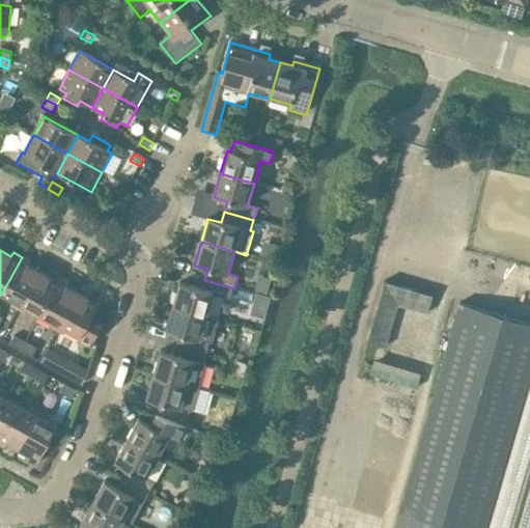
[(11,307),(19,310),(39,272),(28,267),(30,261),(22,257),(1,295),(15,302),(11,307)]
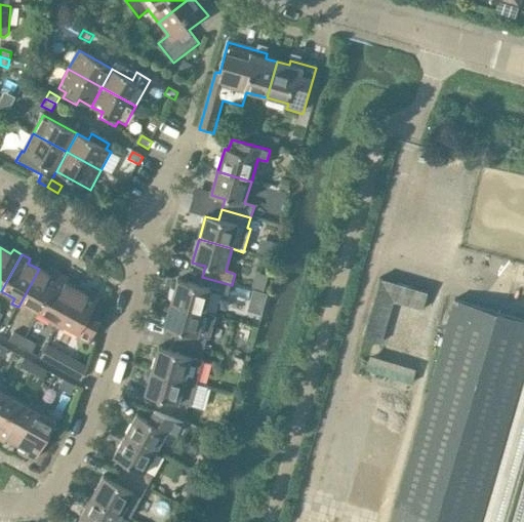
[(27,306),(40,313),(61,275),(52,271),(49,275),(39,269),(18,307),(25,311),(27,306)]
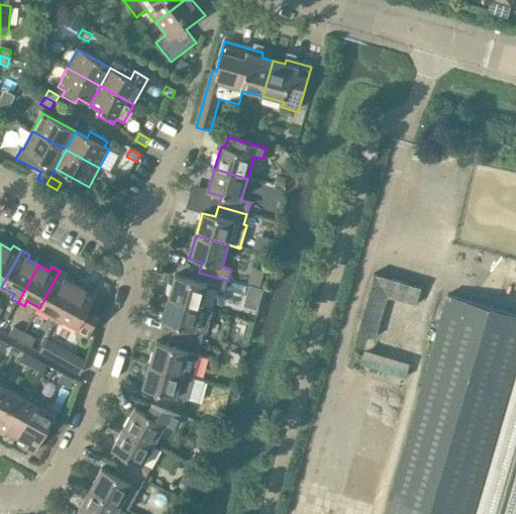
[(49,320),(56,323),(77,286),(66,280),(69,276),(60,271),(39,308),(53,315),(49,320)]
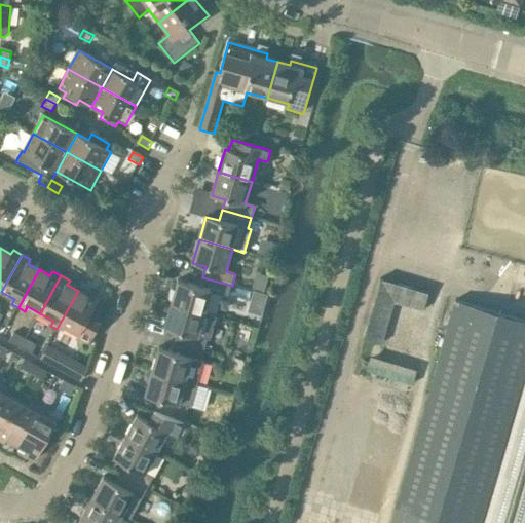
[(178,282),(172,305),(204,314),(212,292),(228,297),(232,286),(202,277),(199,288),(178,282)]
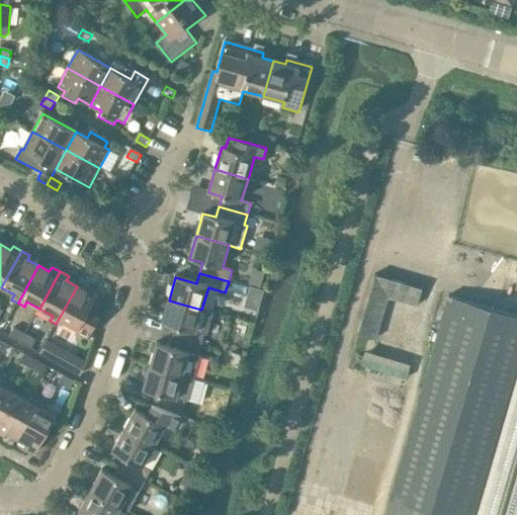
[(358,335),(375,340),(388,299),(417,308),(422,289),(375,276),(358,335)]
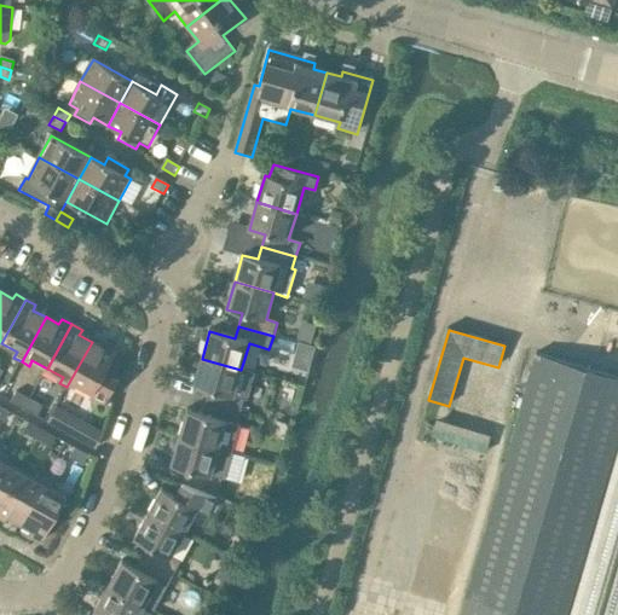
[(90,399),(104,407),(119,381),(115,378),(122,365),(113,360),(117,349),(108,343),(104,349),(92,342),(67,387),(75,390),(78,386),(93,394),(90,399)]
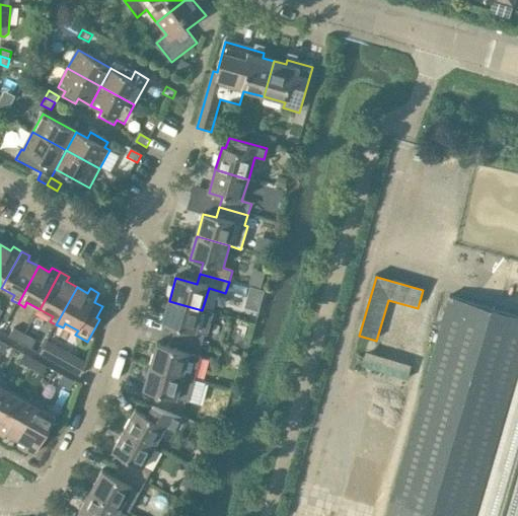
[(517,317),(450,298),(386,515),(517,515),(517,317)]
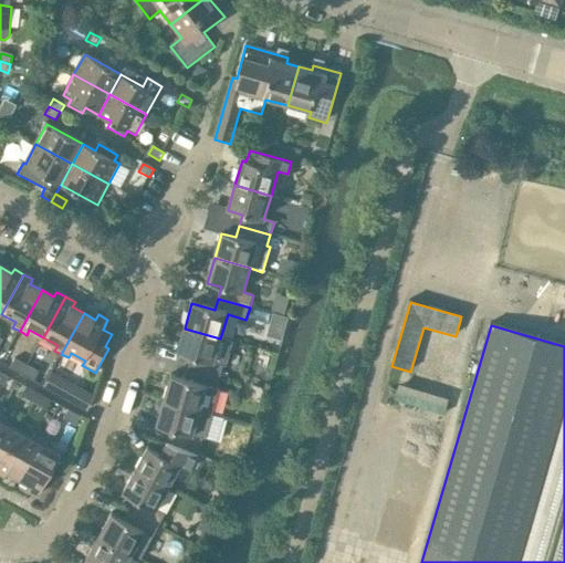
[(189,368),(220,378),(223,366),(226,367),(233,342),(220,339),(185,329),(178,353),(192,357),(189,368)]
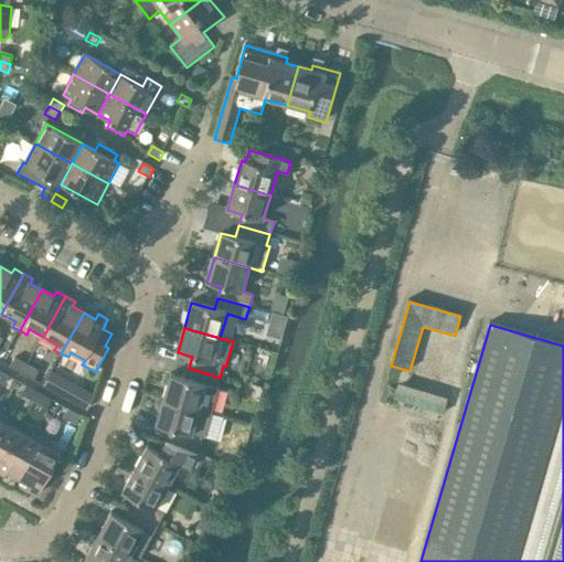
[(10,368),(22,374),(28,366),(16,359),(10,368)]
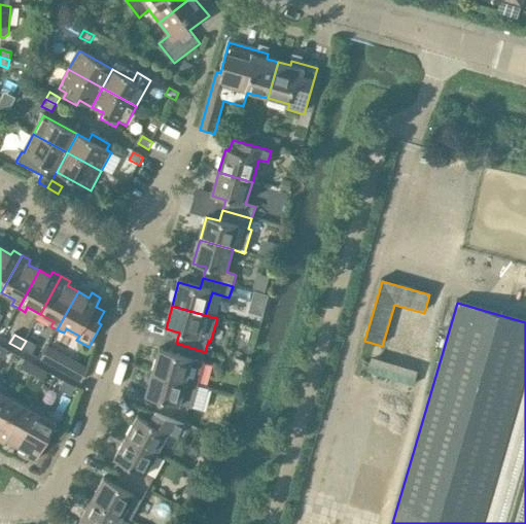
[(21,349),(32,355),(37,347),(26,341),(21,349)]
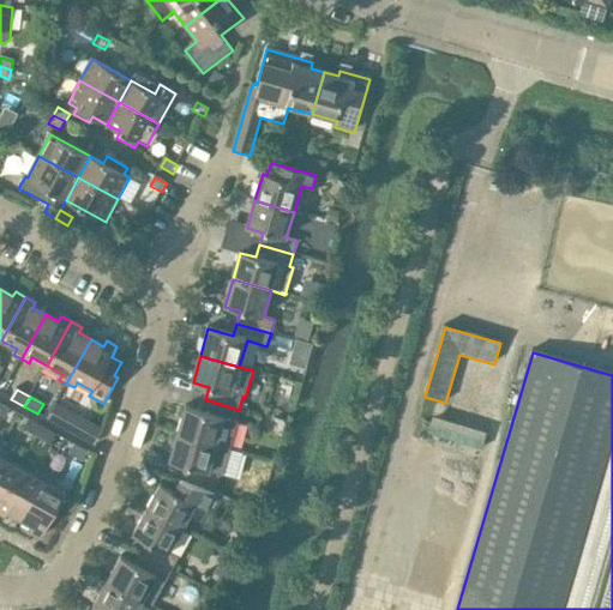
[(178,435),(230,450),(238,423),(235,422),(239,410),(205,399),(202,412),(186,408),(178,435)]
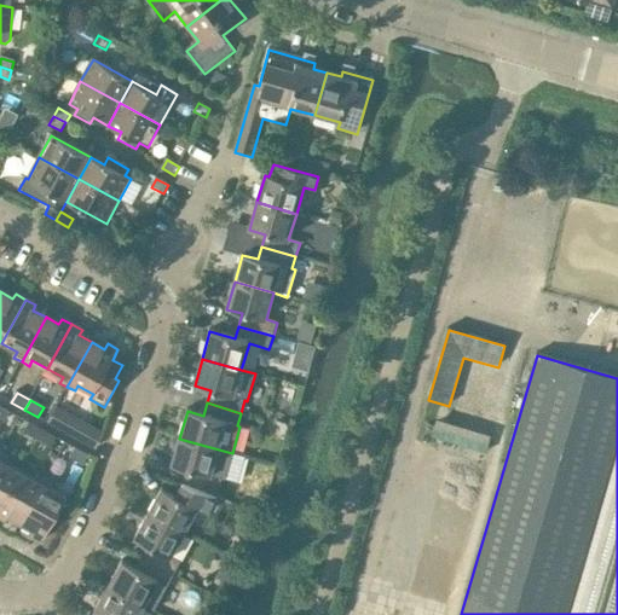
[(0,419),(5,423),(10,413),(0,407),(0,419)]
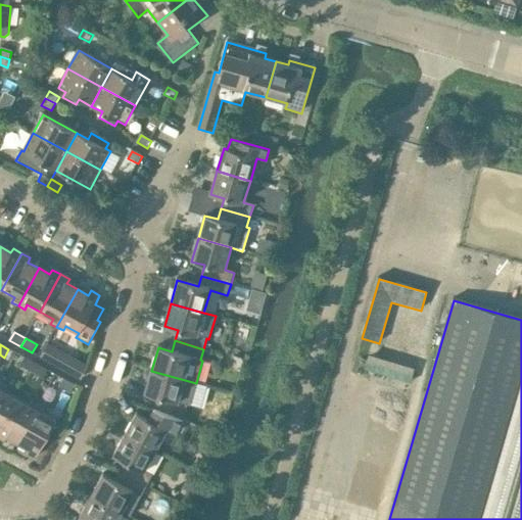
[(48,362),(60,368),(64,360),(53,353),(48,362)]
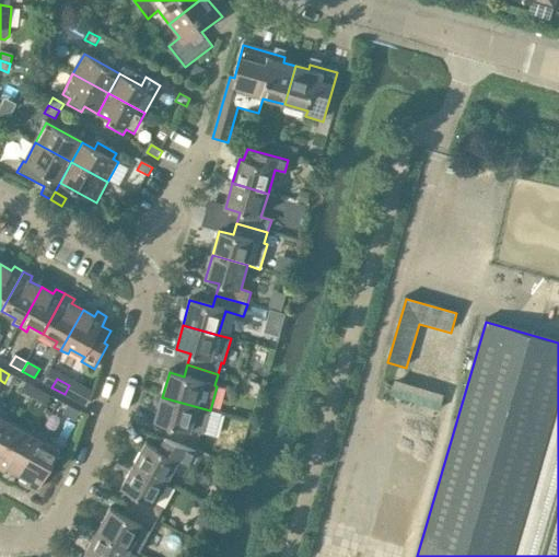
[(74,383),(71,389),(81,394),(84,387),(74,383)]
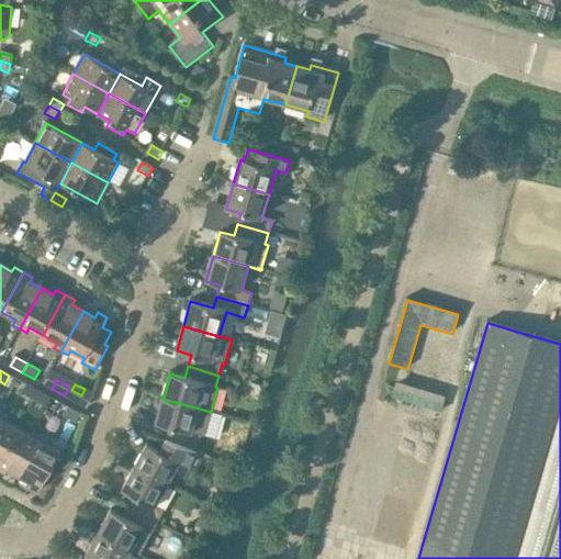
[(22,394),(34,401),(38,392),(26,386),(22,394)]
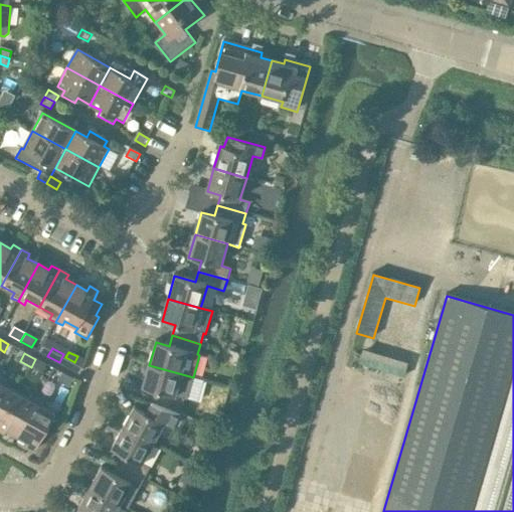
[(62,364),(79,374),(87,361),(77,356),(74,362),(65,357),(62,364)]
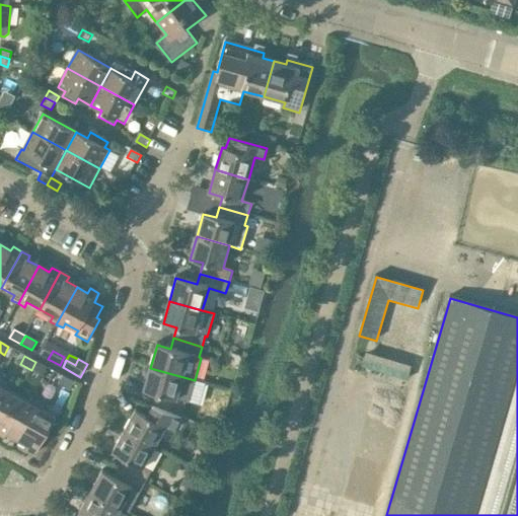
[(31,370),(43,376),(47,368),(35,362),(31,370)]
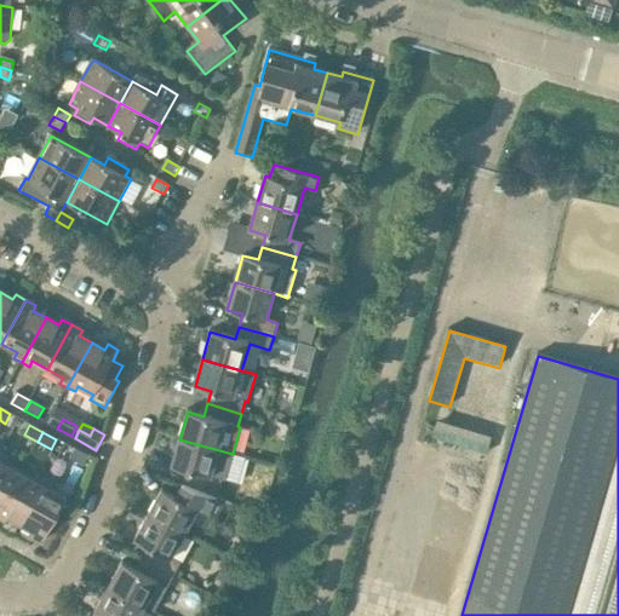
[(183,485),(217,499),(222,481),(225,481),(233,454),(179,439),(172,466),(188,471),(183,485)]
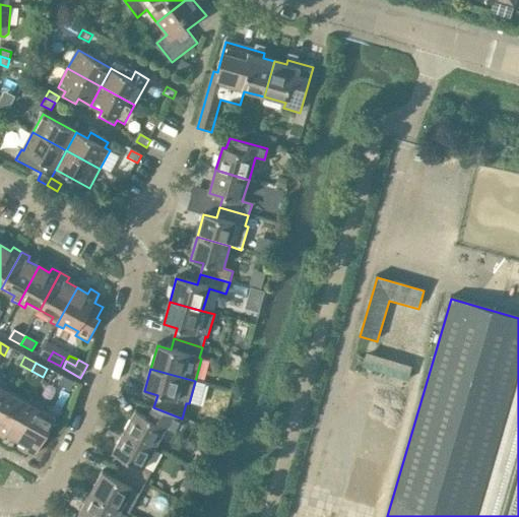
[(59,385),(70,392),(75,384),(63,377),(59,385)]
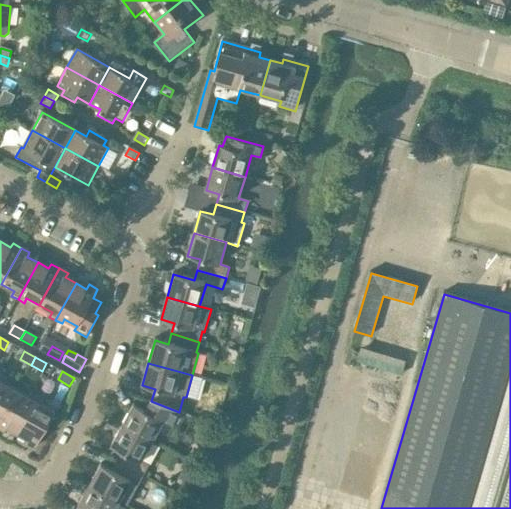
[(0,421),(16,391),(4,384),(6,380),(0,376),(0,421)]
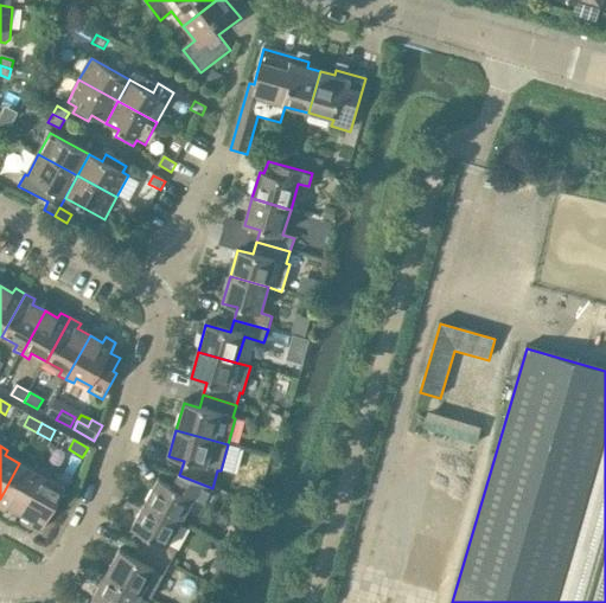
[(8,507),(21,514),(45,470),(38,467),(34,472),(19,463),(0,499),(0,508),(6,513),(8,507)]
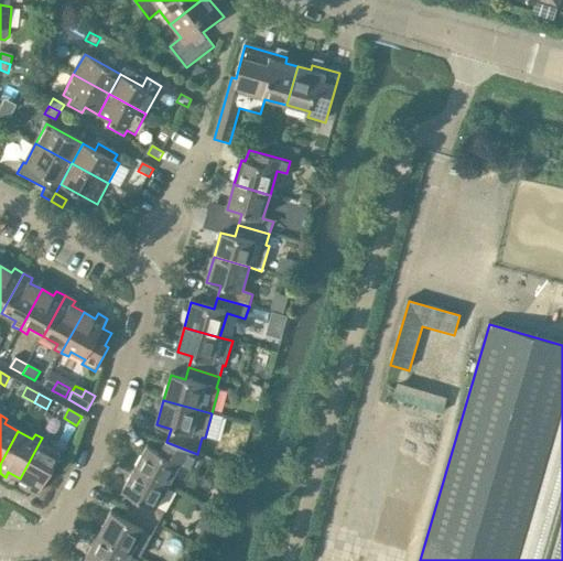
[(29,489),(39,495),(61,454),(46,446),(49,441),(42,438),(20,478),(31,485),(29,489)]
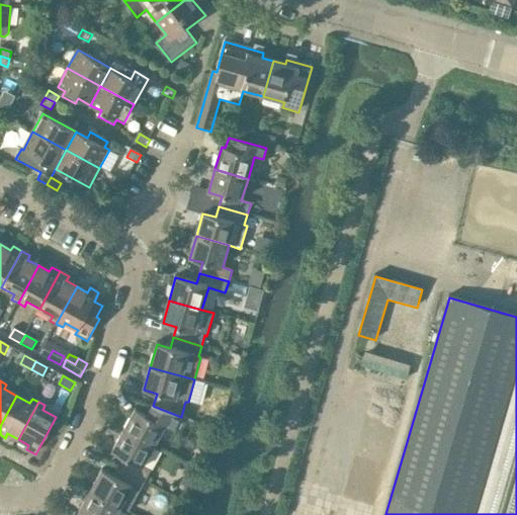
[(124,430),(154,447),(165,427),(173,431),(181,417),(153,406),(148,416),(136,410),(124,430)]
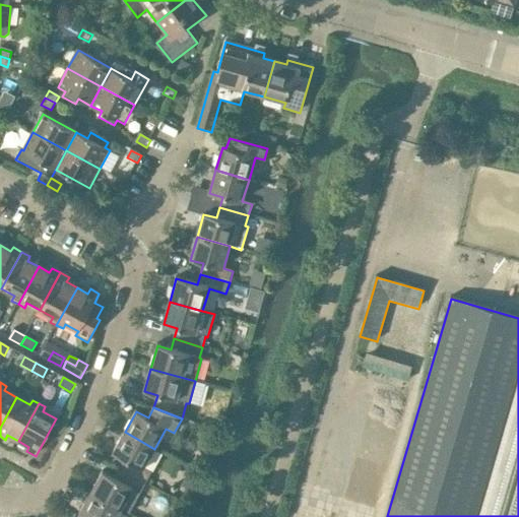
[(120,469),(146,483),(152,473),(143,468),(154,449),(125,432),(113,453),(125,460),(120,469)]
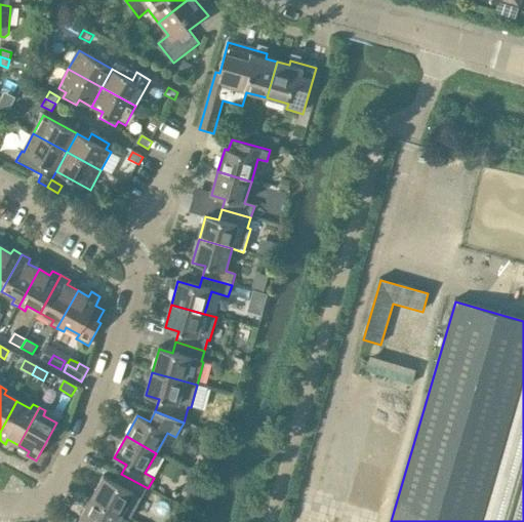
[(92,497),(122,515),(133,494),(143,498),(148,488),(121,474),(116,483),(104,477),(92,497)]
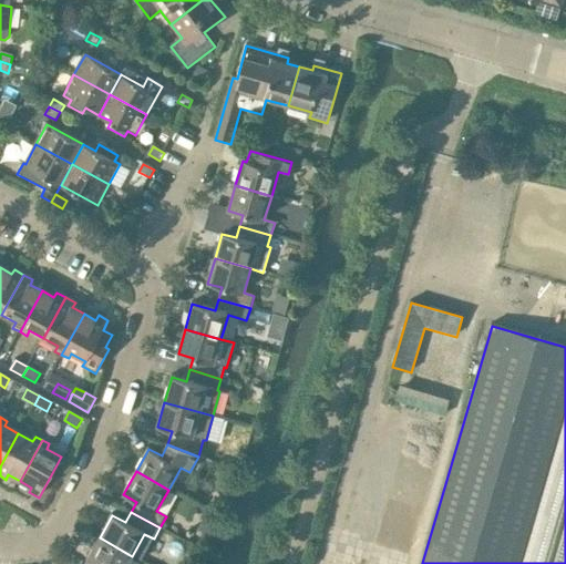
[(127,563),(132,556),(100,537),(88,561),(92,563),(127,563)]
